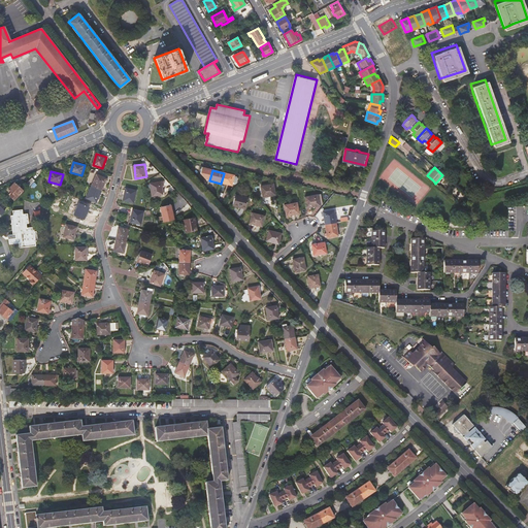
[(224,173),(221,184),(233,187),(233,185),(235,185),(237,184),(238,182),(237,179),(235,179),(235,176),(224,173)]
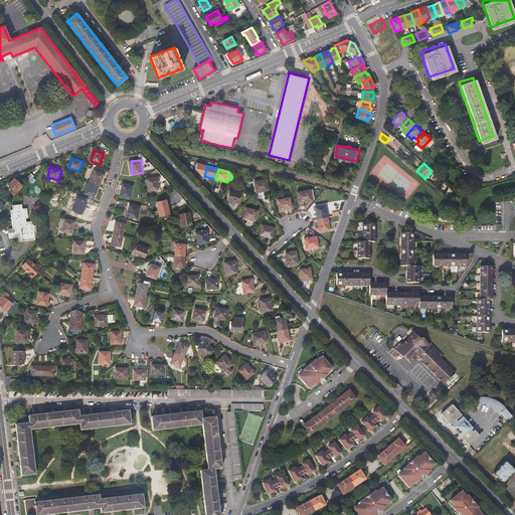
[(95,170),(90,182),(100,186),(105,173),(95,170)]
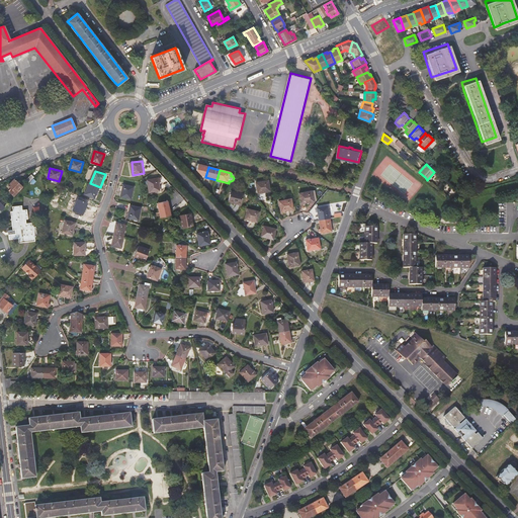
[(25,180),(28,183),(30,180),(33,177),(30,175),(25,180)]
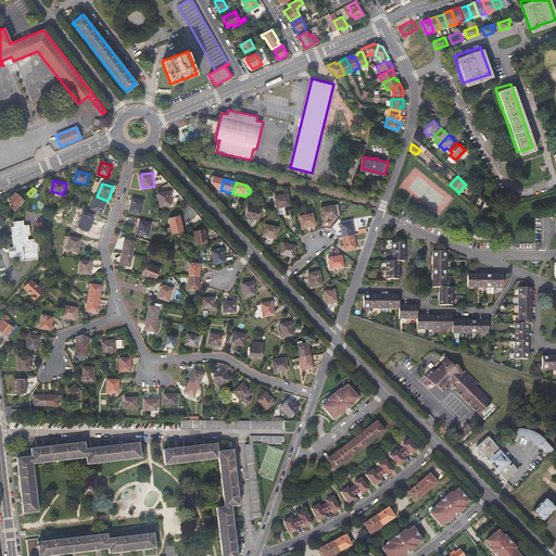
[(171,191),(160,193),(161,207),(173,205),(171,191)]
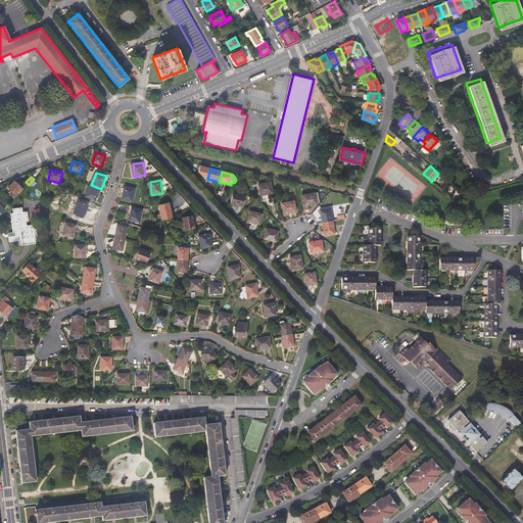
[(10,195),(12,198),(21,189),(14,182),(8,188),(10,191),(8,193),(10,195)]
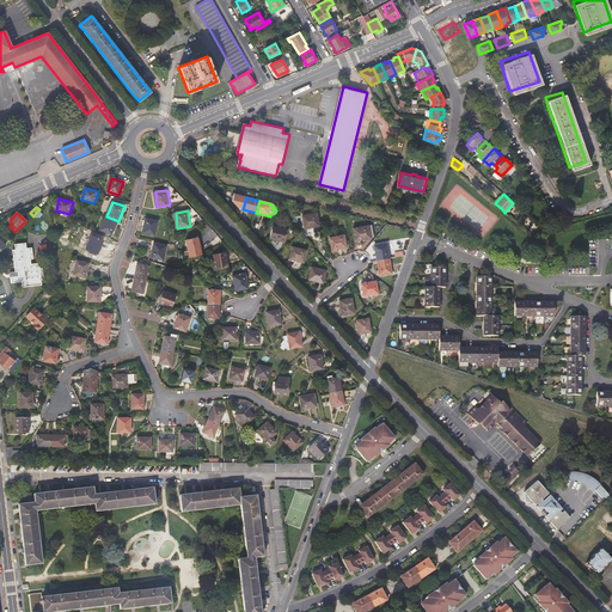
[(305,230),(319,227),(317,214),(303,216),(305,230)]
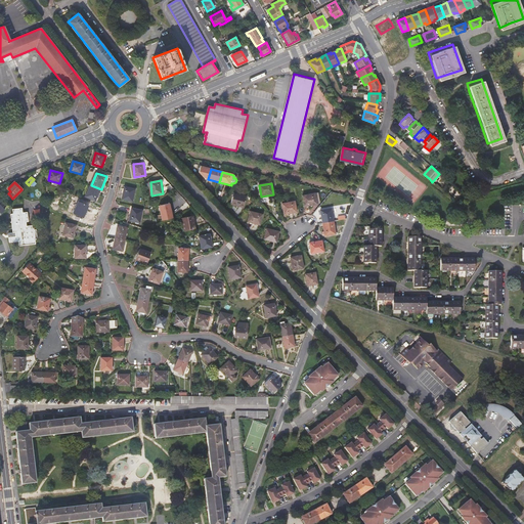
[(97,201),(101,189),(91,185),(87,197),(97,201)]
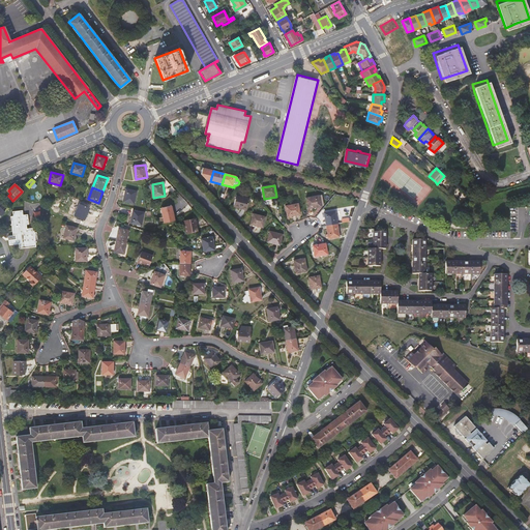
[(125,201),(136,203),(139,190),(128,188),(125,201)]
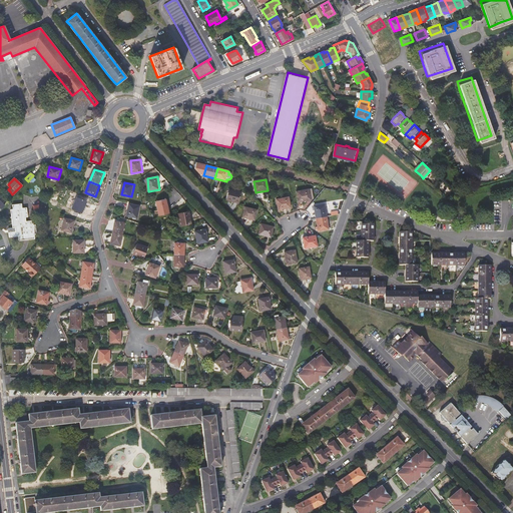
[(299,201),(312,199),(310,188),(297,191),(299,201)]
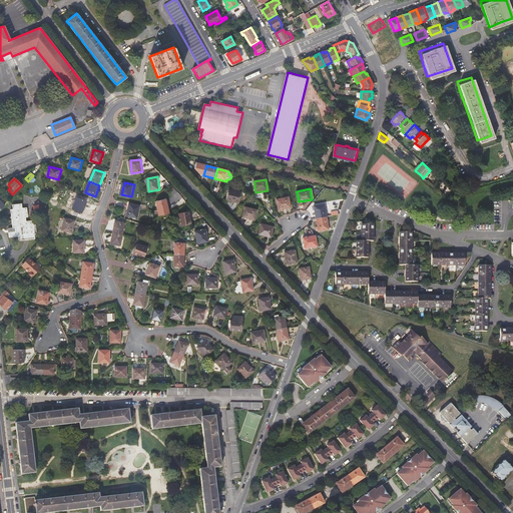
[(227,201),(239,204),(242,193),(230,191),(227,201)]
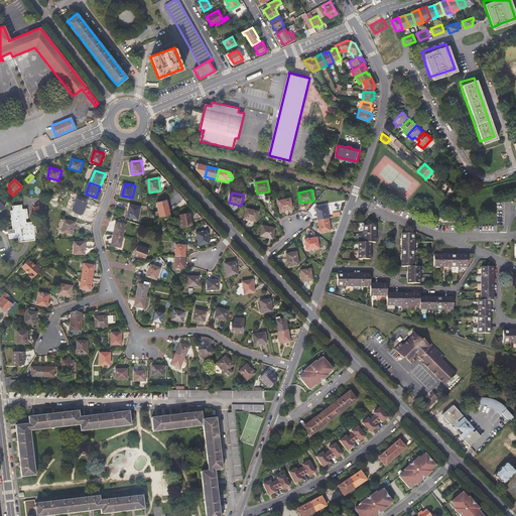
[(73,210),(83,214),(88,202),(78,199),(73,210)]
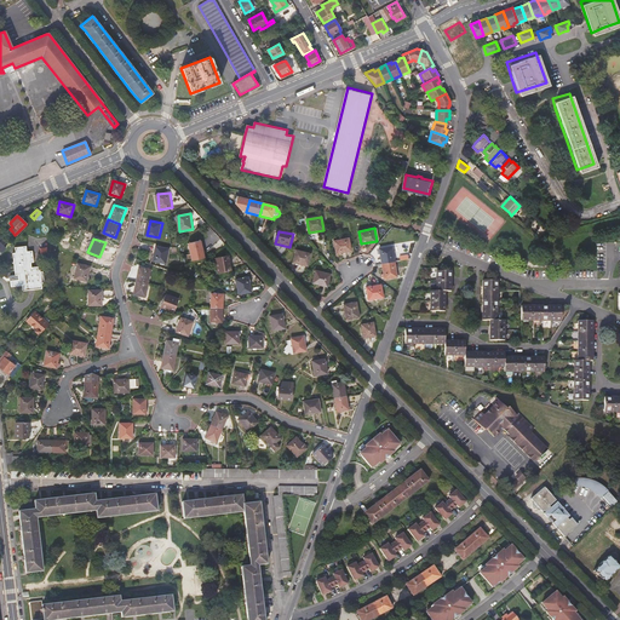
[(337,253),(352,251),(350,239),(334,241),(337,253)]
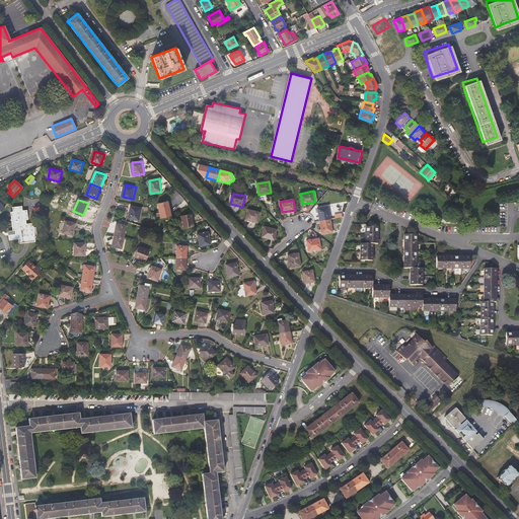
[(161,218),(172,216),(168,202),(158,204),(161,218)]
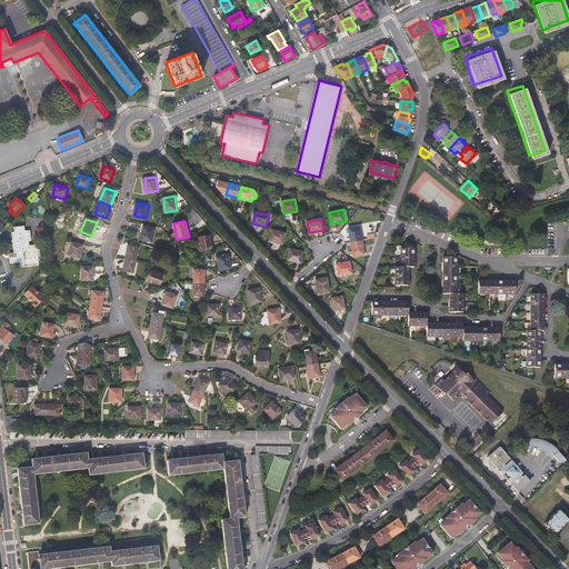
[(27,263),(38,262),(37,257),(39,257),(38,247),(36,247),(36,241),(28,242),(27,238),(29,238),(28,228),(22,228),(22,223),(12,225),(12,229),(11,229),(12,239),(13,249),(16,249),(16,253),(9,255),(9,260),(18,259),(19,259),(20,265),(27,263)]
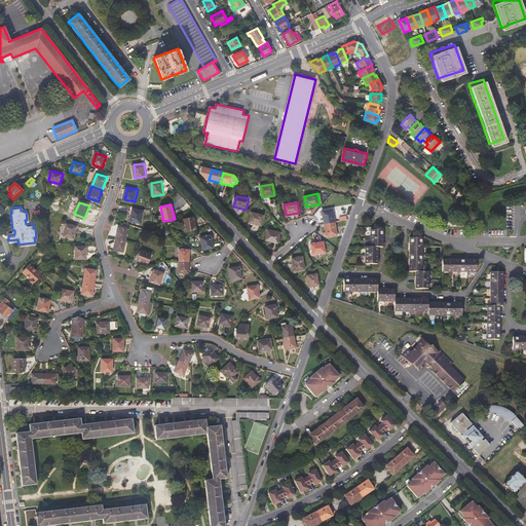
[(130,221),(142,224),(144,212),(134,209),(130,221)]
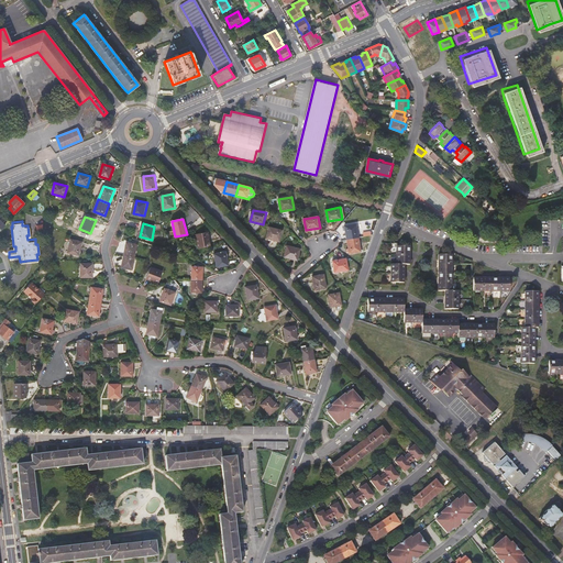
[(345,225),(348,239),(359,236),(356,223),(345,225)]
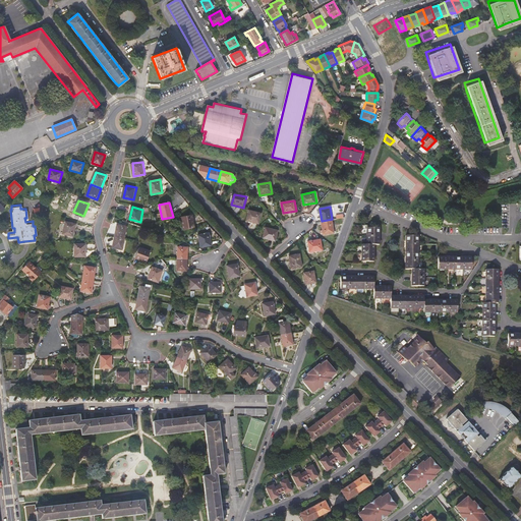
[(247,222),(259,225),(263,215),(250,212),(247,222)]
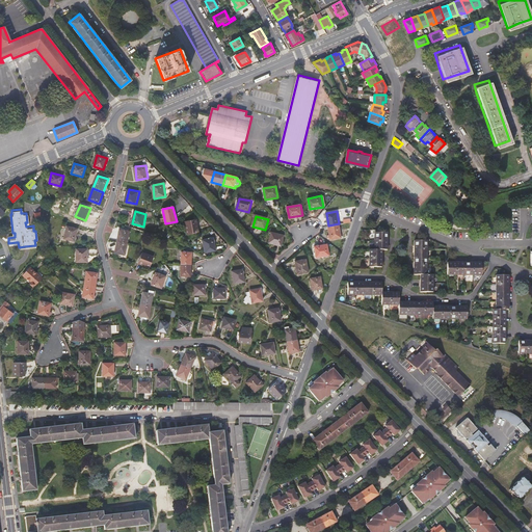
[(197,220),(186,221),(188,235),(198,233),(197,220)]
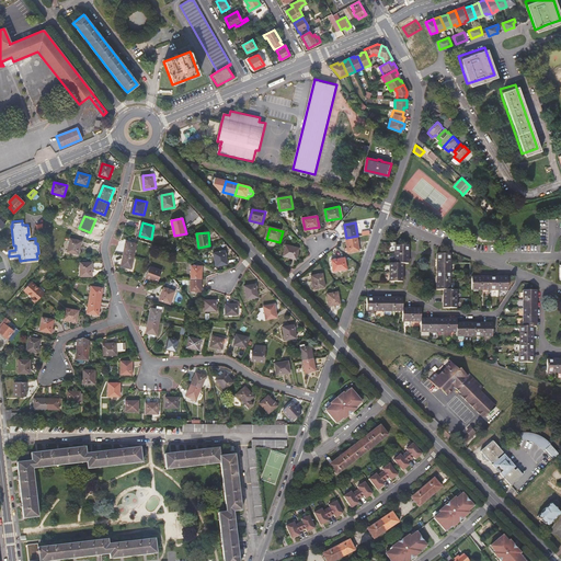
[(361,250),(357,236),(346,238),(348,252),(361,250)]
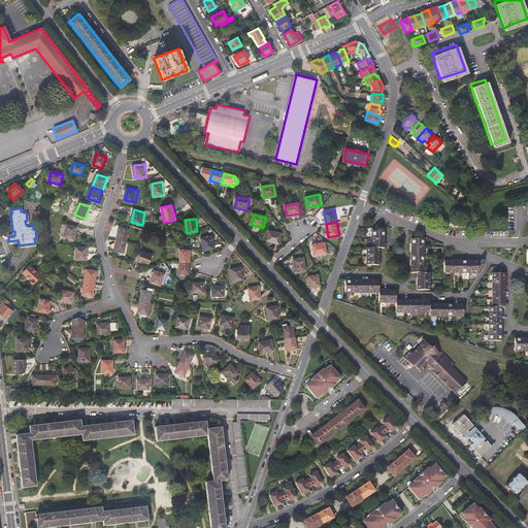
[(63,236),(74,239),(77,226),(67,223),(63,236)]
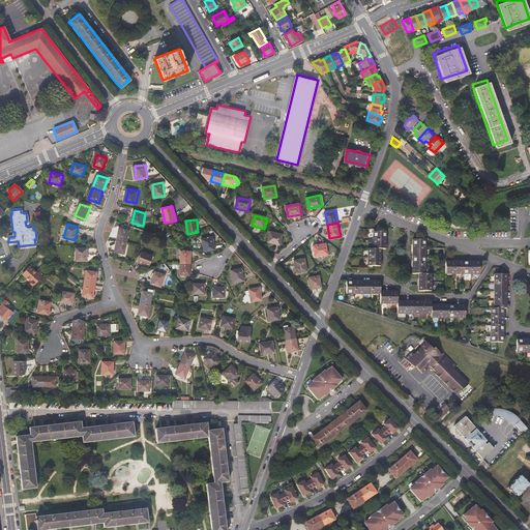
[(120,228),(117,239),(124,241),(127,242),(130,230),(120,228)]
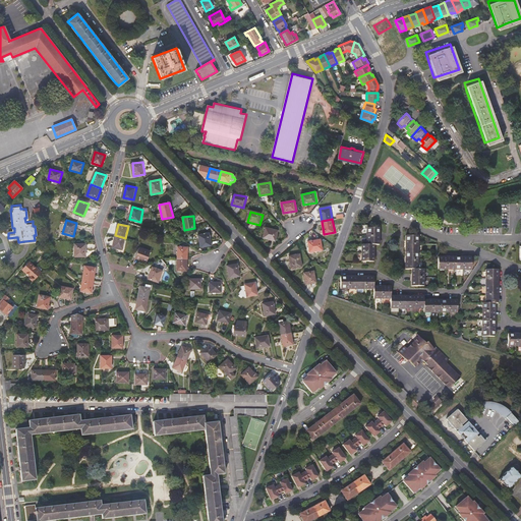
[(365,227),(365,235),(365,244),(361,244),(361,261),(366,261),(372,261),(372,244),(379,244),(379,227),(365,227)]
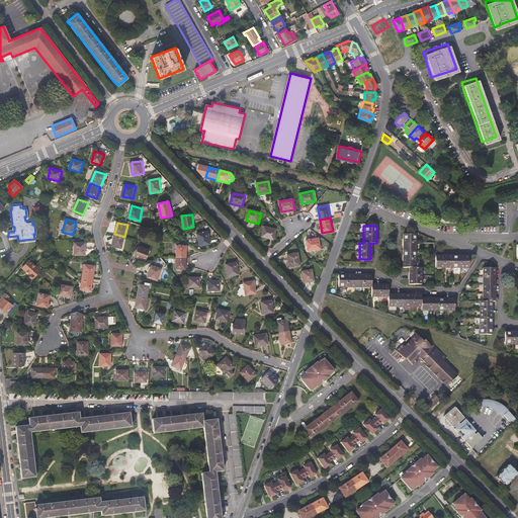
[(262,239),(274,242),(277,231),(265,228),(262,239)]
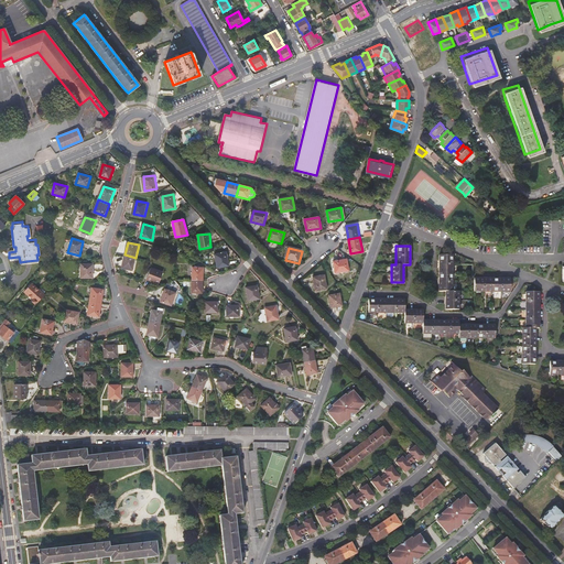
[(218,268),(229,267),(227,253),(216,255),(218,268)]
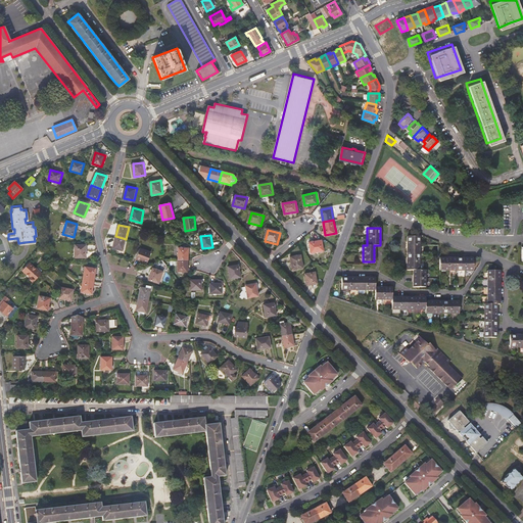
[(123,238),(115,236),(113,248),(123,250),(126,239),(123,238)]
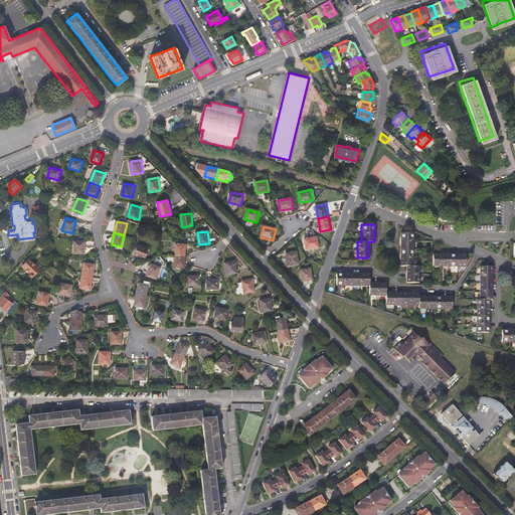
[(403,233),(403,249),(403,258),(403,267),(408,267),(408,283),(420,284),(420,267),(415,267),(415,233),(403,233)]
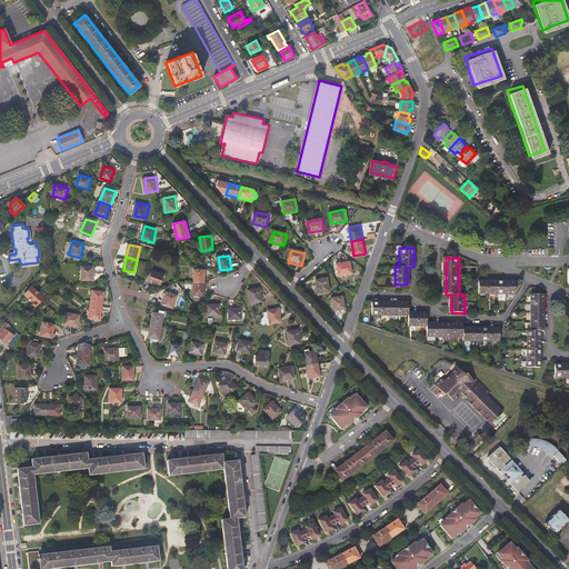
[(339,276),(352,275),(351,262),(337,263),(339,276)]
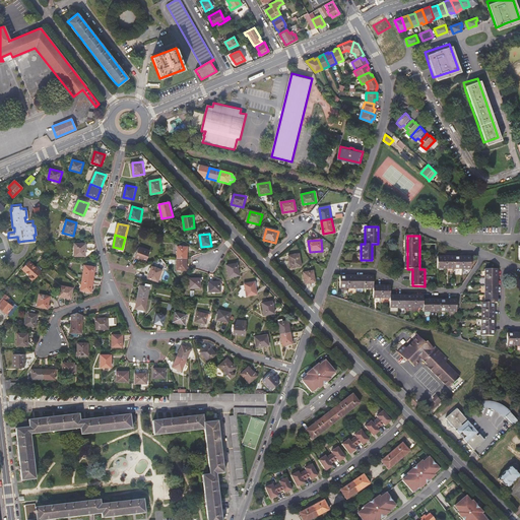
[(75,255),(85,256),(86,243),(75,243),(75,255)]
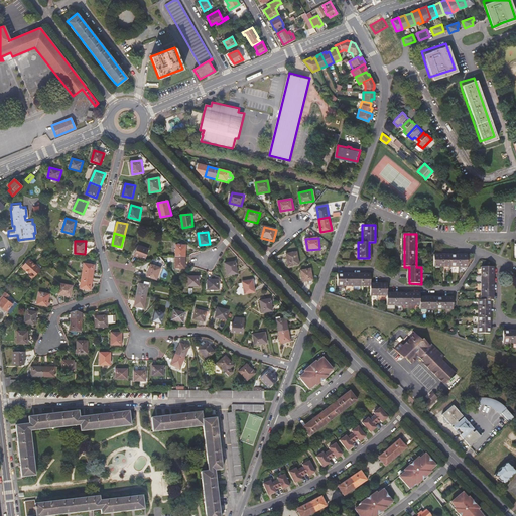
[(135,255),(145,259),(149,249),(138,245),(135,255)]
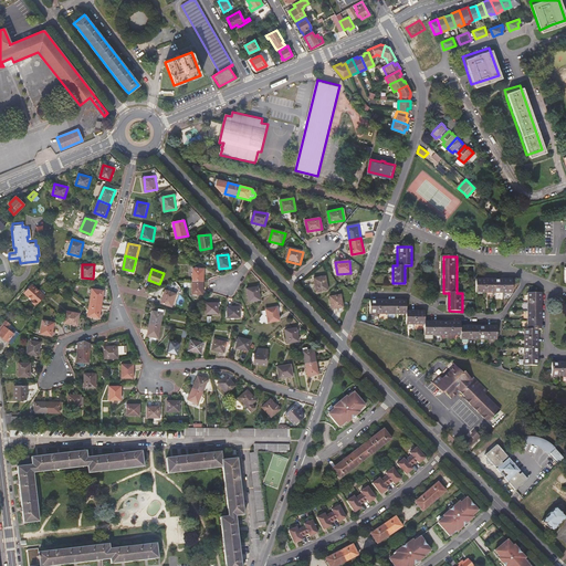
[(194,269),(192,281),(203,282),(205,270),(194,269)]
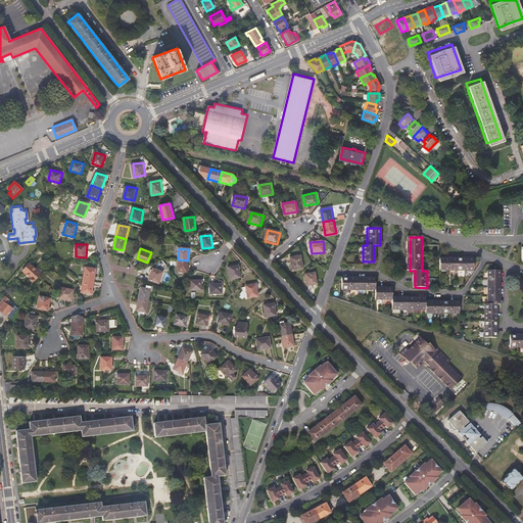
[(301,257),(291,259),(293,272),(303,271),(301,257)]
